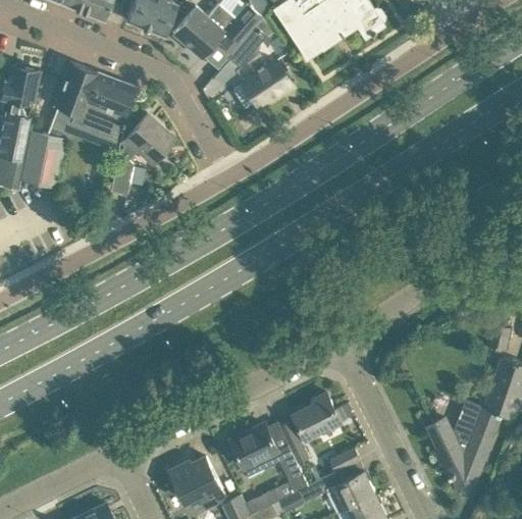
[(60,0),(59,3),(82,12),(87,0),(60,0)]
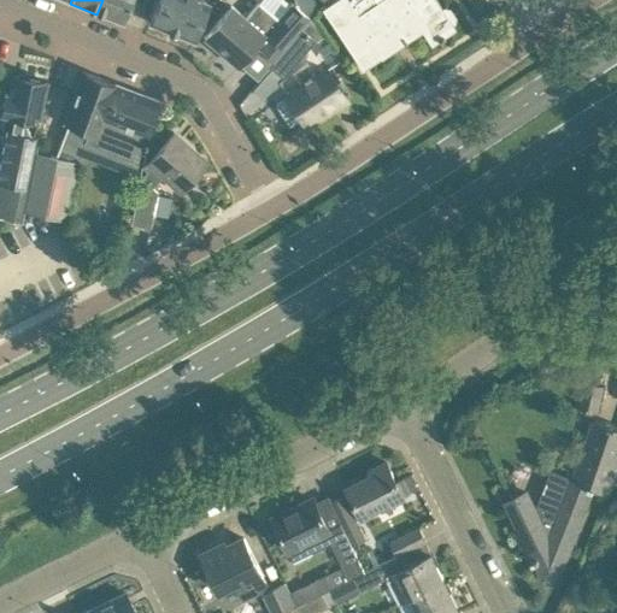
[(133,0),(103,0),(97,15),(123,25),(133,0)]
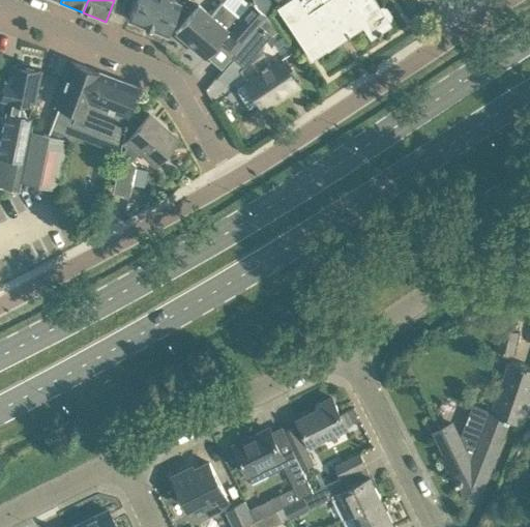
[(136,0),(136,2),(127,22),(168,37),(175,18),(178,6),(171,3),(172,0),(136,0)]
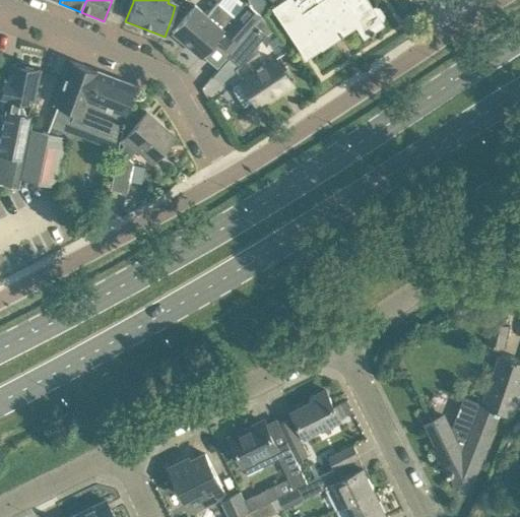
[(280,0),(277,5),(272,8),(297,45),(313,35),(322,49),(356,26),(365,39),(370,36),(375,34),(374,31),(382,25),(365,0),(280,0)]
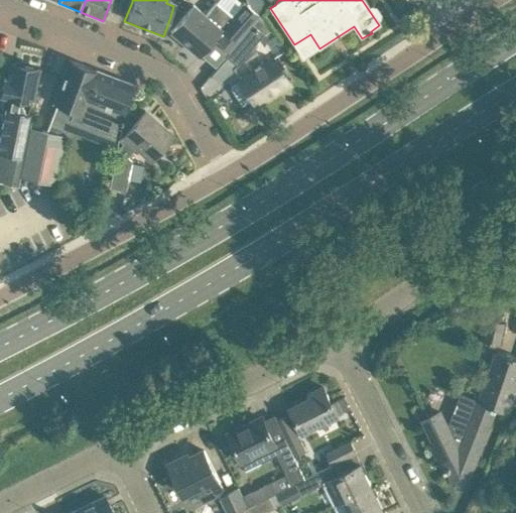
[(229,53),(243,37),(259,17),(244,3),(231,18),(216,4),(205,16),(195,7),(184,18),(183,18),(170,33),(199,57),(214,40),(229,53)]
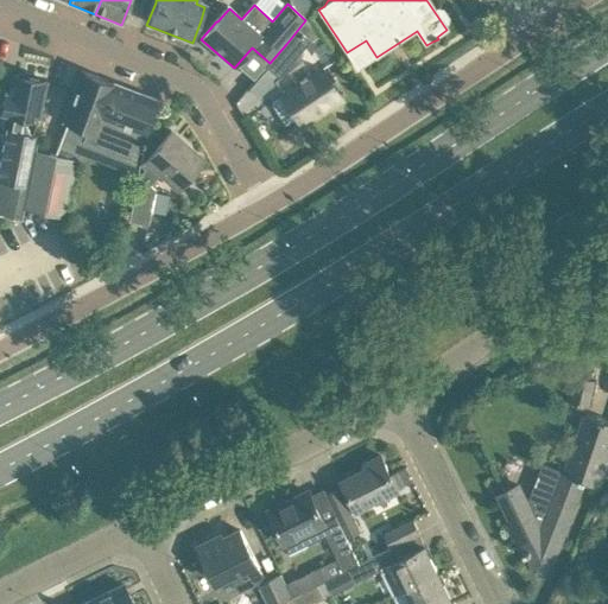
[(277,84),(312,42),(309,38),(315,31),(308,20),(263,72),(277,84)]
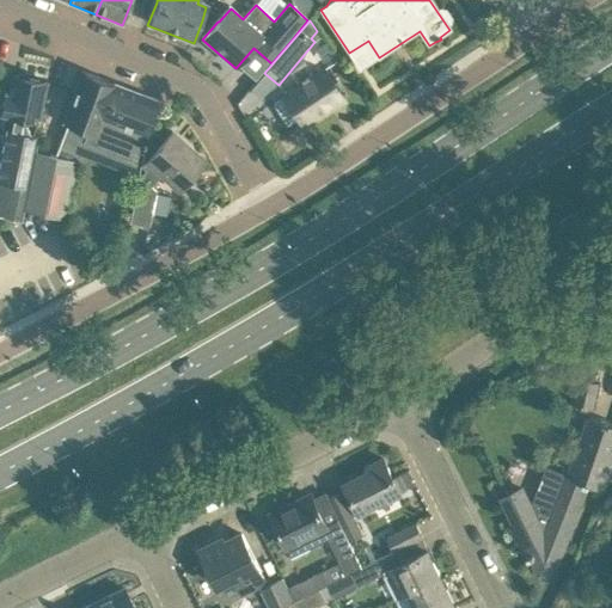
[(287,127),(299,118),(304,127),(323,115),(319,110),(340,97),(322,71),(285,96),(286,98),(274,105),(287,127)]
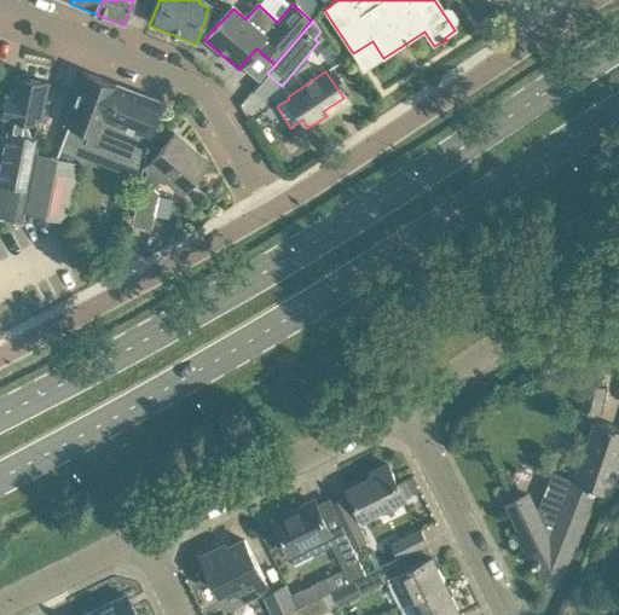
[(161,104),(82,74),(63,126),(68,127),(56,160),(80,167),(82,158),(139,181),(149,138),(148,137),(161,104)]
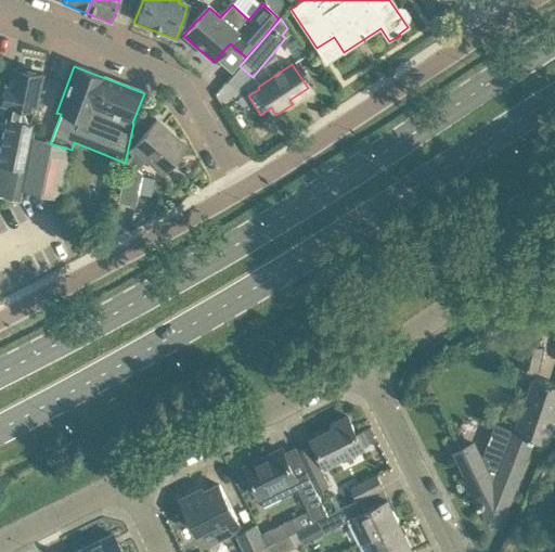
[(20,191),(28,138),(30,127),(25,126),(29,115),(37,75),(12,71),(9,88),(4,87),(1,104),(3,112),(1,148),(0,150),(0,197),(17,202),(20,191)]
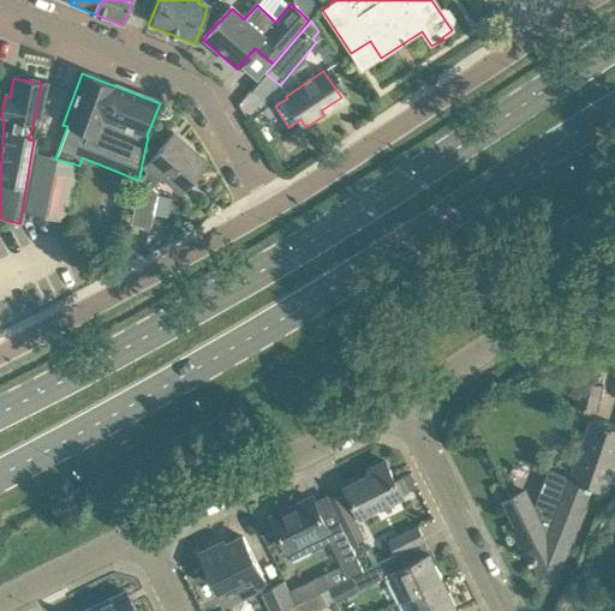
[(167,198),(157,196),(157,195),(151,189),(162,177),(179,192),(206,163),(173,135),(148,163),(142,169),(145,173),(139,180),(141,181),(136,202),(131,226),(149,229),(154,211),(163,214),(167,198)]
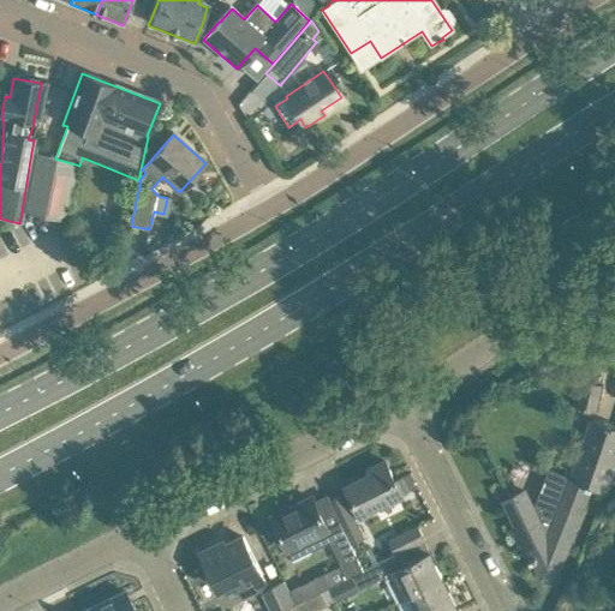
[(65,221),(79,166),(55,159),(31,153),(22,211),(65,221)]
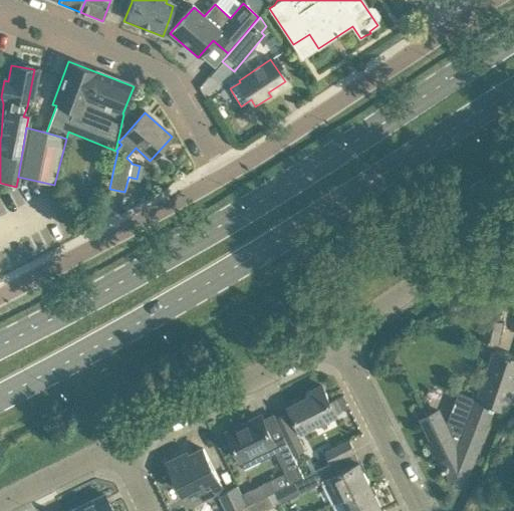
[(497,345),(502,323),(489,320),(484,342),(497,345)]
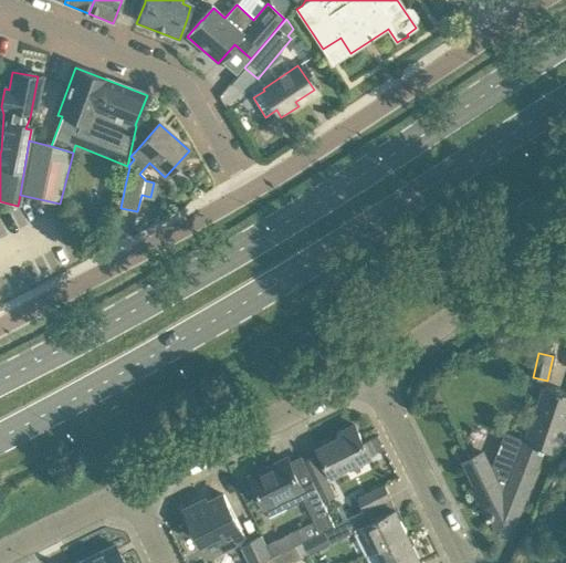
[(565,431),(565,393),(545,386),(526,442),(543,449),(558,455),(565,431)]
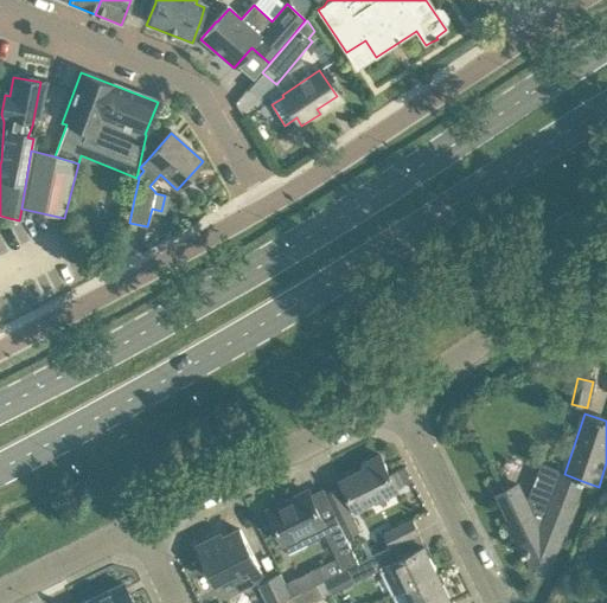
[(357,512),(377,502),(398,492),(381,457),(366,464),(365,470),(343,481),(357,512)]
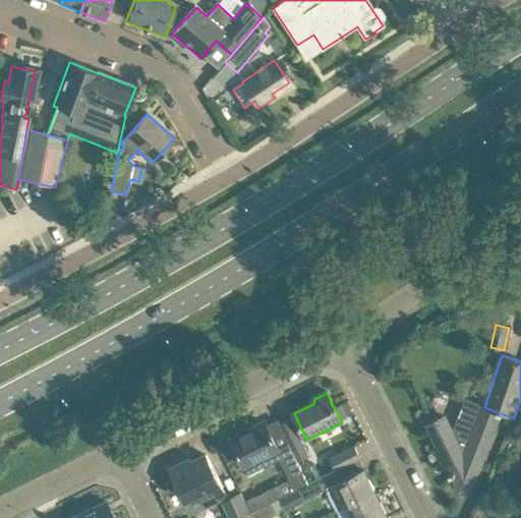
[(500,413),(484,407),(467,400),(453,435),(444,417),(428,425),(440,448),(437,450),(450,477),(454,475),(460,488),(461,488),(470,488),(500,413)]
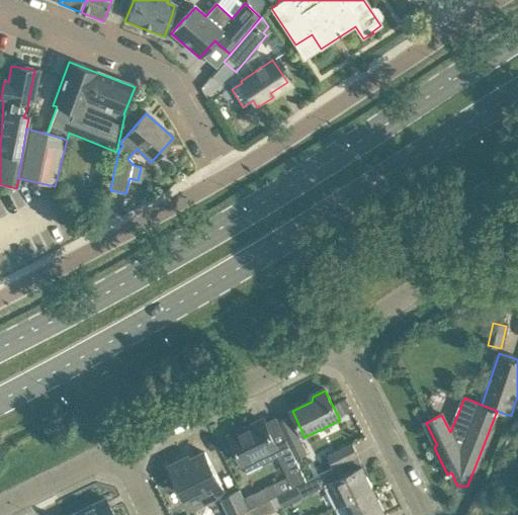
[(308,454),(299,438),(289,443),(279,422),(278,423),(287,441),(296,460),(308,454)]
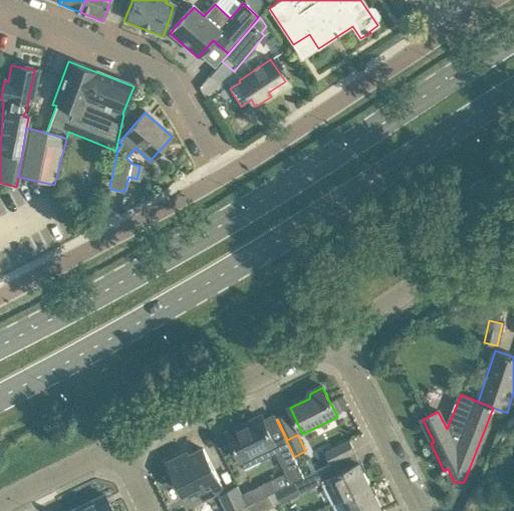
[(274,443),(272,438),(263,420),(245,429),(244,427),(228,434),(245,468),(275,454),(291,484),(295,482),(304,478),(294,457),(285,438),(274,443)]
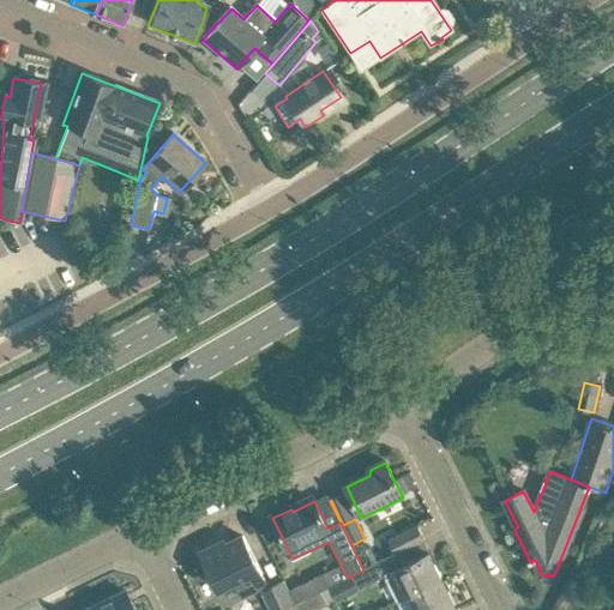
[(395,556),(403,551),(425,541),(417,527),(389,542),(395,556)]
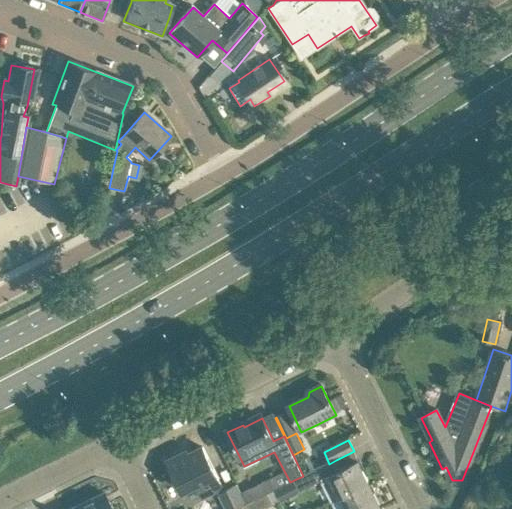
[(223,488),(203,449),(188,456),(187,453),(168,462),(182,492),(196,485),(203,498),(223,488)]
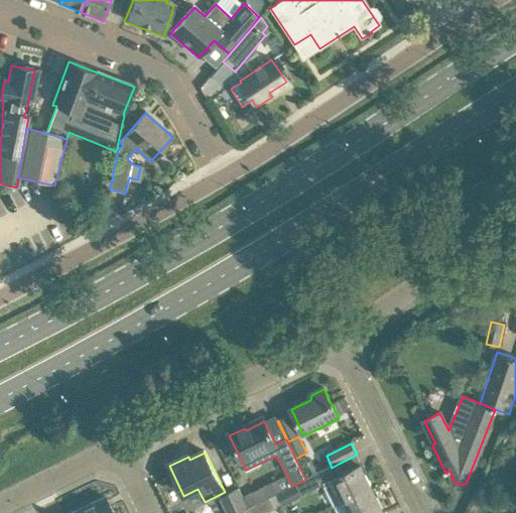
[(345,502),(373,488),(361,467),(362,466),(362,465),(343,474),(339,464),(332,468),(305,480),(296,484),(301,497),(323,486),(328,496),(339,491),(345,502)]
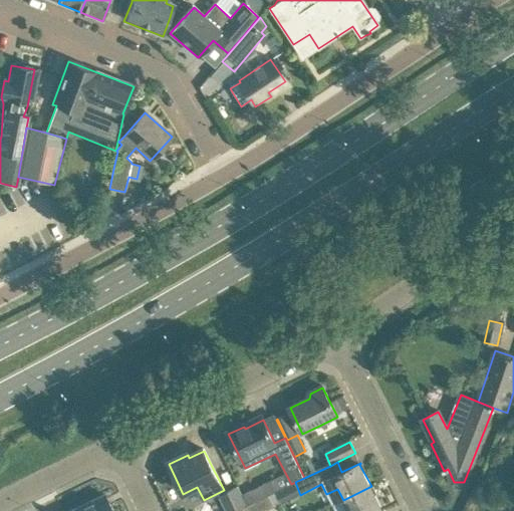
[(269,482),(242,496),(247,507),(269,495),(275,492),(263,490),(269,482)]
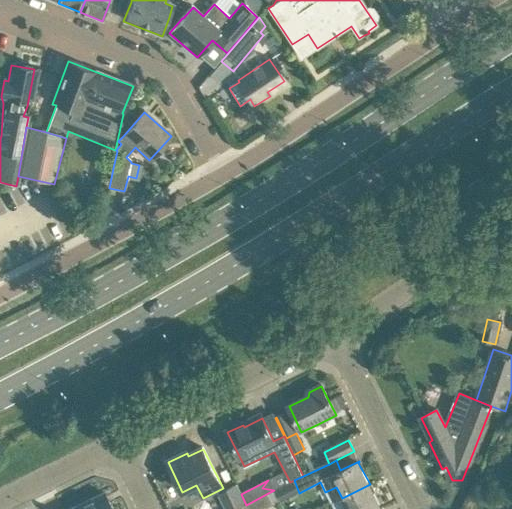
[(383,508),(370,484),(342,498),(331,503),(334,508),(383,508)]
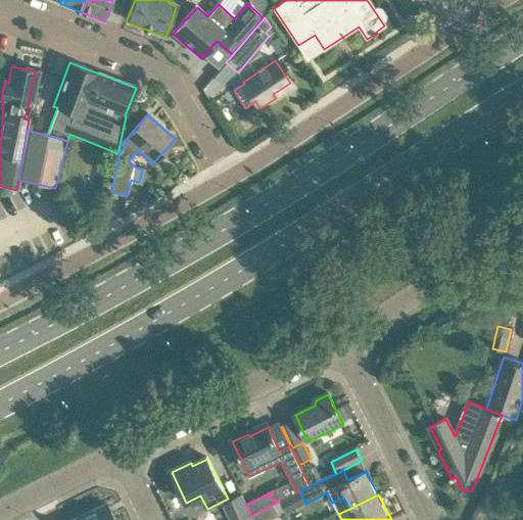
[(244,519),(251,516),(242,495),(222,506),(229,519),(244,519)]
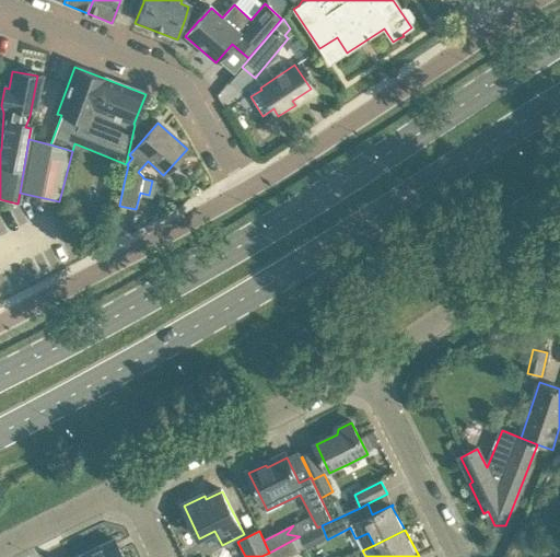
[(293,540),(269,553),(271,556),(291,556),(299,553),(293,540)]
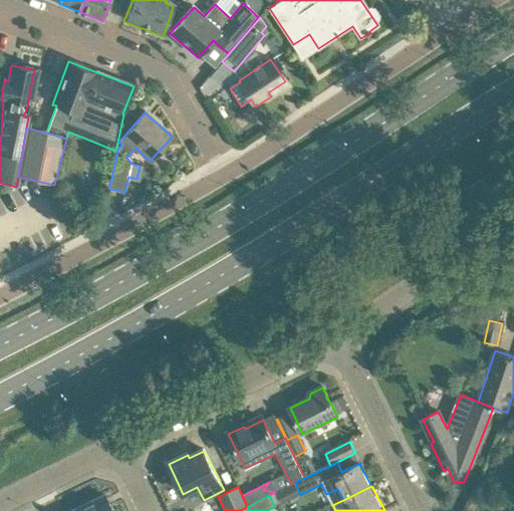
[(110,510),(103,496),(73,510),(110,510)]
